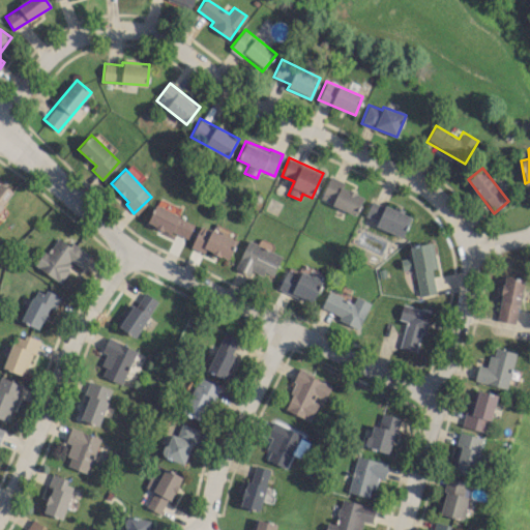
[(344,182),(329,176),(319,200),(356,214),(363,196),(342,187),(344,182)]
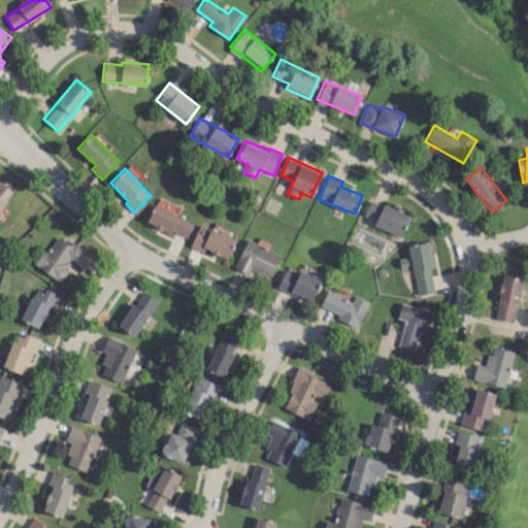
[(0,208),(11,189),(0,182),(0,208)]
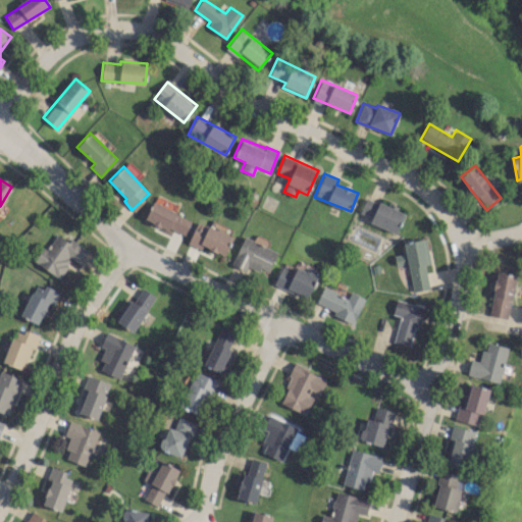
[(405,213),(365,197),(359,212),(371,217),(369,222),(396,233),(405,213)]
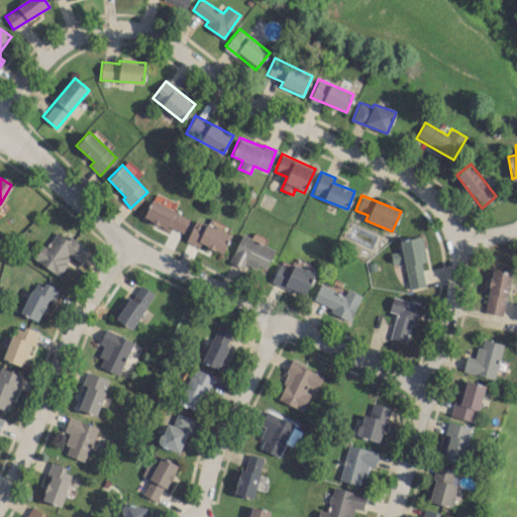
[(143,216),(182,234),(190,218),(151,200),(143,216)]
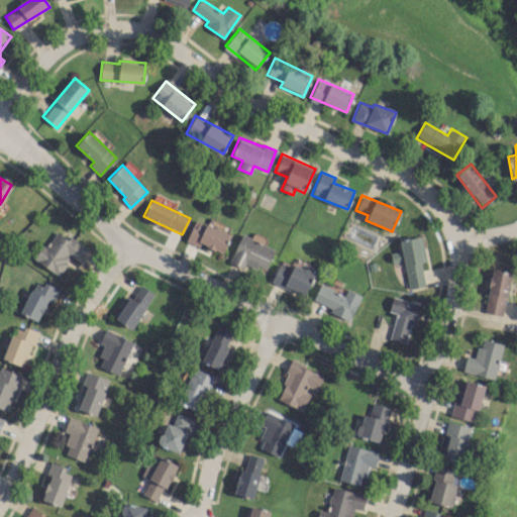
[(223,252),(230,233),(195,219),(186,241),(199,246),(200,243),(223,252)]
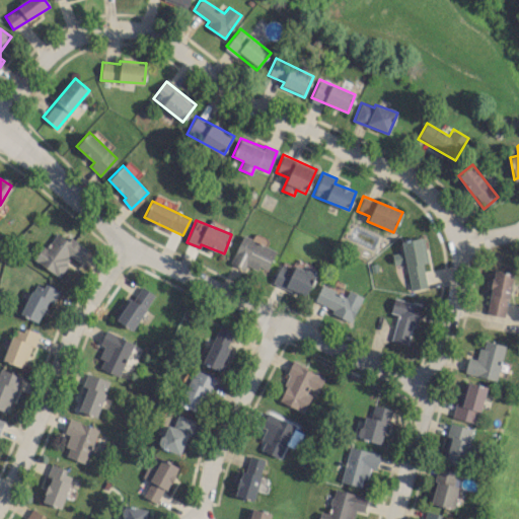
[(60,277),(72,258),(79,264),(88,249),(69,237),(68,239),(57,232),(46,248),(42,245),(33,260),(60,277)]
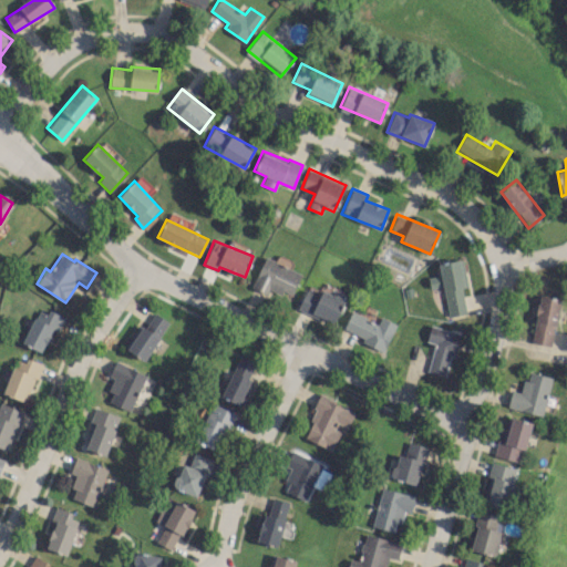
[(268,289),(281,295),(282,290),(292,294),(300,271),(263,258),(253,288),(267,294),(268,289)]
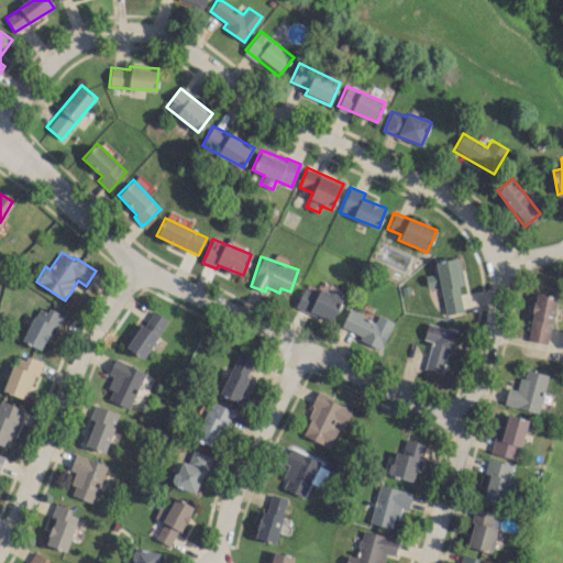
[(444,313),(463,311),(456,258),(435,262),(437,273),(424,275),(427,286),(440,284),(444,313)]
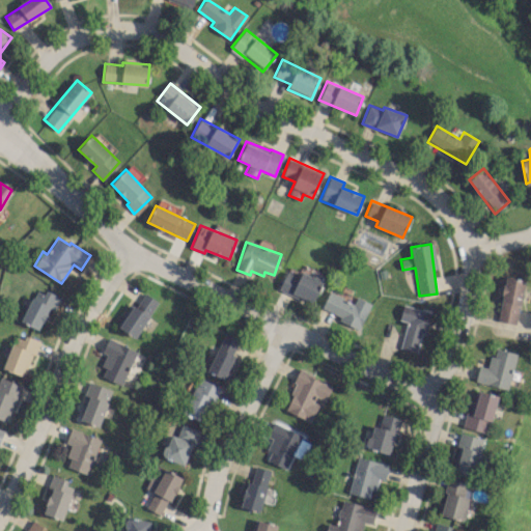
[(323,281),(286,268),(279,289),(314,302),(323,281)]
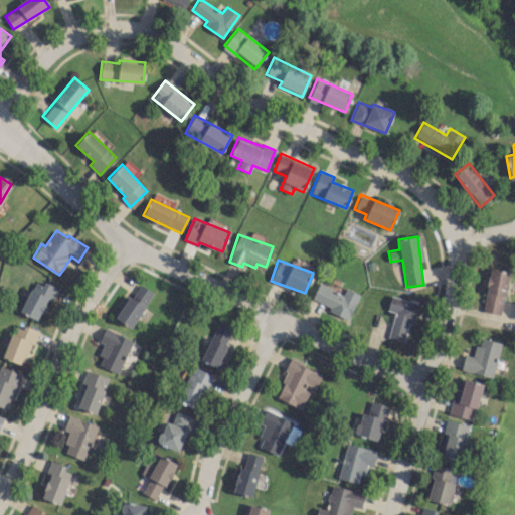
[(508,272),(490,269),(482,311),(501,315),(508,272)]
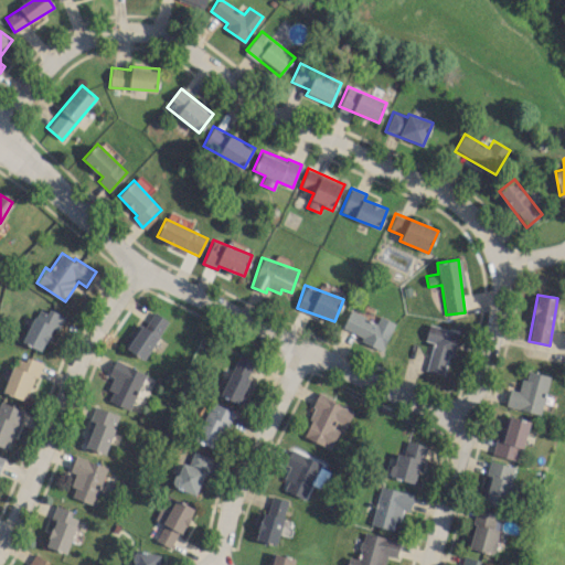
[(60,316),(39,306),(22,342),(42,352),(60,316)]
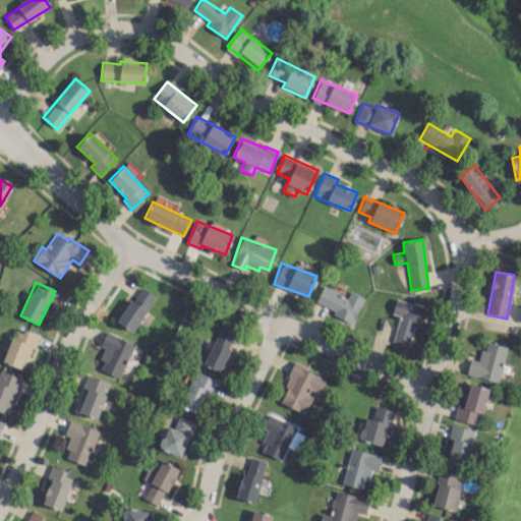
[(353,321),(363,297),(349,291),(347,296),(323,286),(314,305),(353,321)]
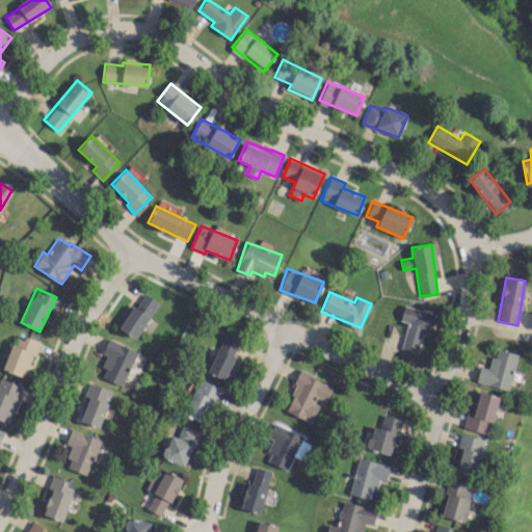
[(159,302),(145,293),(135,308),(131,304),(117,326),(135,339),(159,302)]
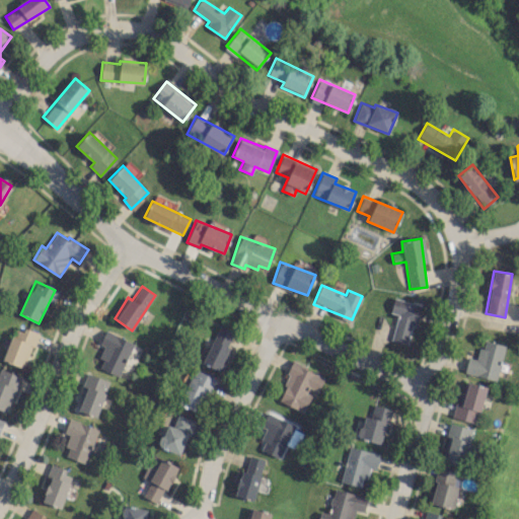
[(397,314),(390,341),(408,345),(412,325),(418,326),(423,305),(393,298),(390,312),(397,314)]
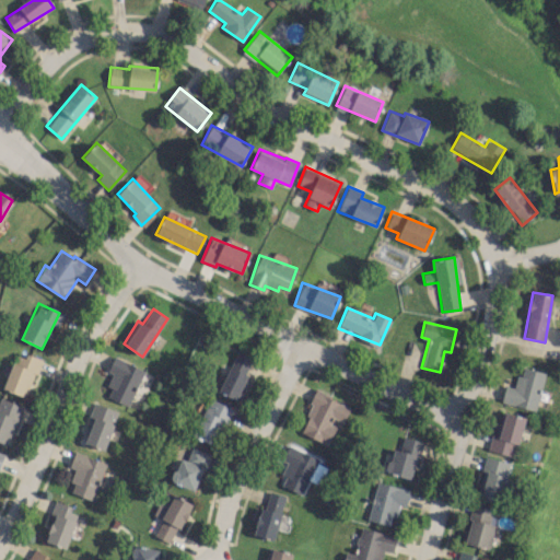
[(254,358),(236,350),(218,392),(234,399),(254,358)]
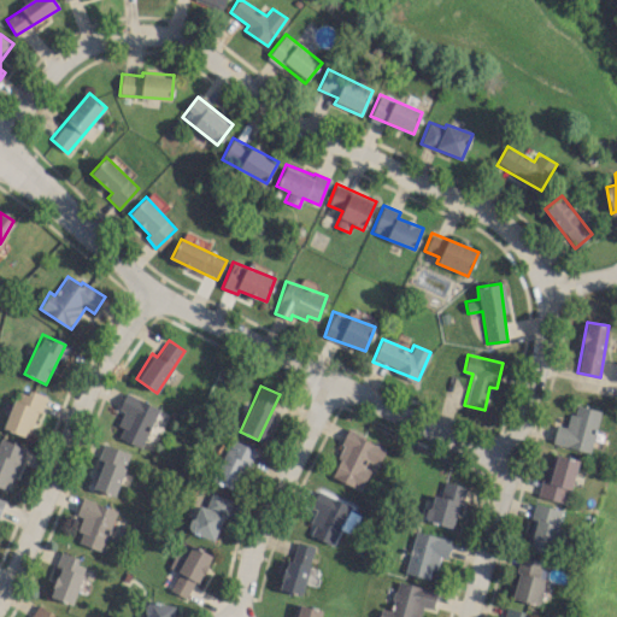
[(15,391),(4,430),(31,436),(43,394),(29,389),(28,394),(15,391)]
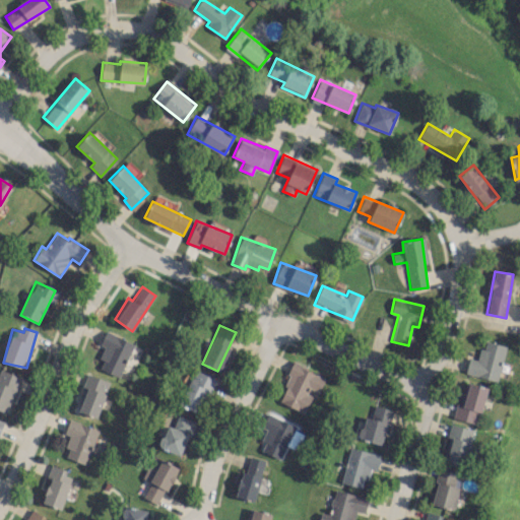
[(100,369),(120,377),(134,342),(106,331),(100,344),(104,346),(99,358),(103,360),(100,369)]
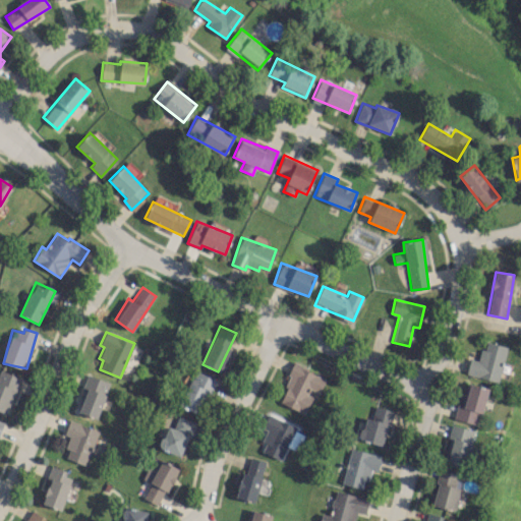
[(507,346),(487,341),(485,349),(480,348),(477,360),(469,358),(466,373),(499,382),(507,346)]
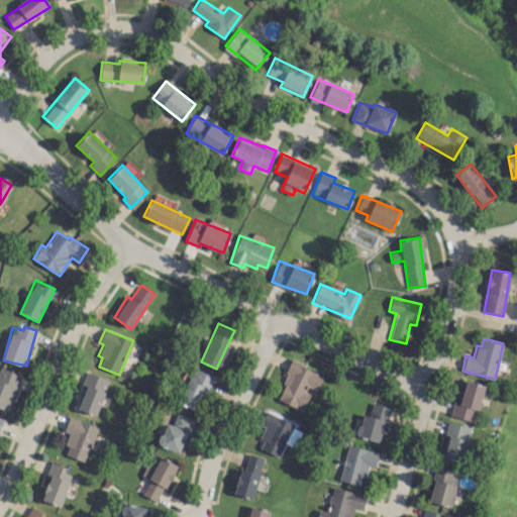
[(301,410),(311,388),(317,390),(323,375),(293,360),(276,399),(301,410)]
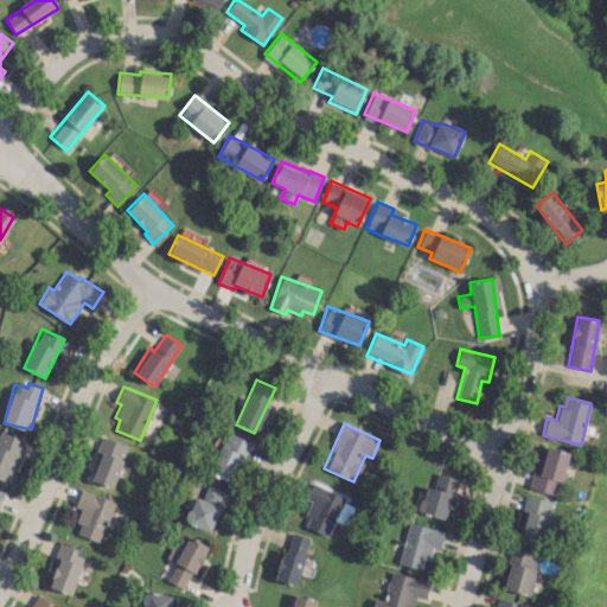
[(21,438),(0,432),(0,478),(11,481),(21,438)]
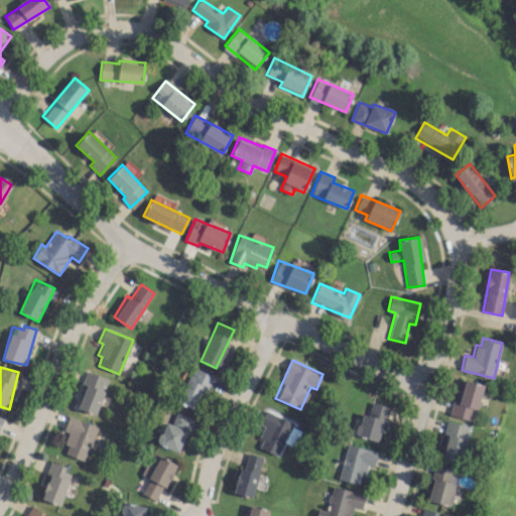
[(214,376),(194,367),(178,402),(199,410),(214,376)]
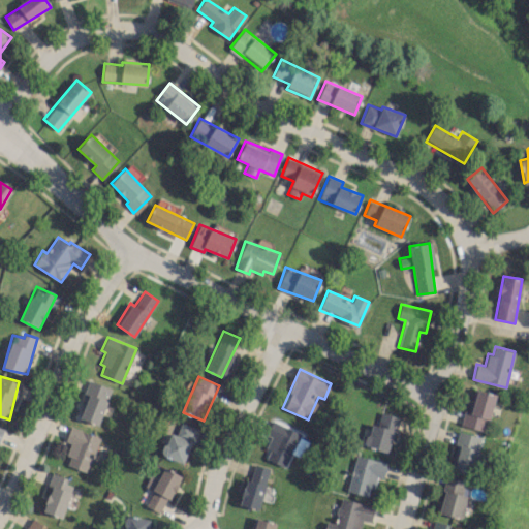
[(81,419),(100,425),(110,386),(88,380),(84,395),(87,395),(81,419)]
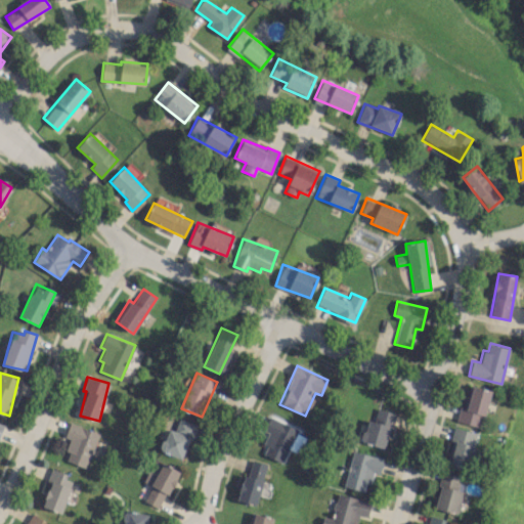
[(456,421),(478,426),(480,415),(485,416),(491,390),(472,385),(466,411),(459,410),(456,421)]
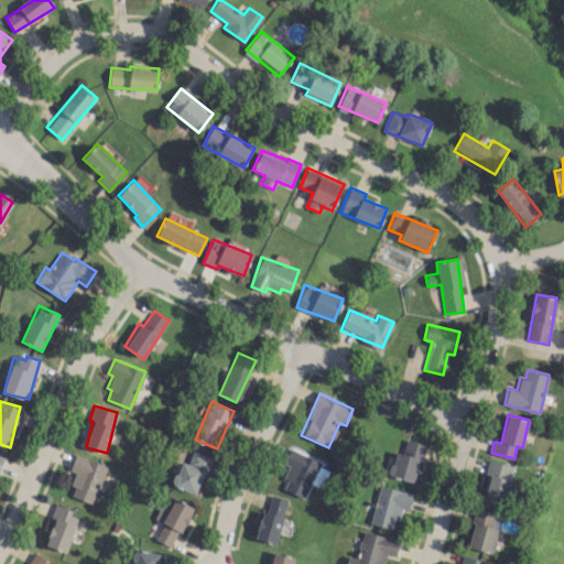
[(415,481),(424,443),(405,440),(402,453),(394,451),(389,476),(415,481)]
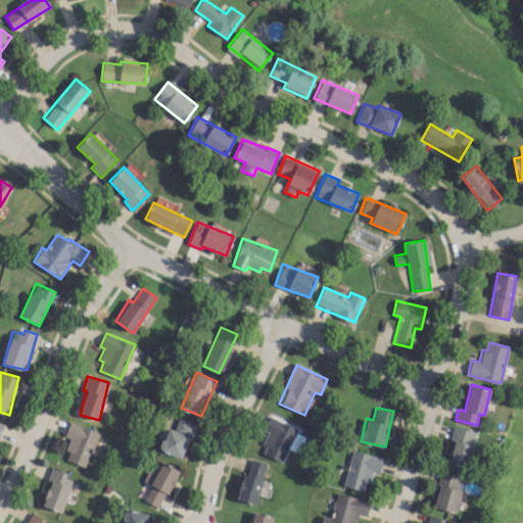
[(268,432),(263,443),(267,445),(263,454),(282,462),(297,428),(269,416),(263,429),(268,432)]
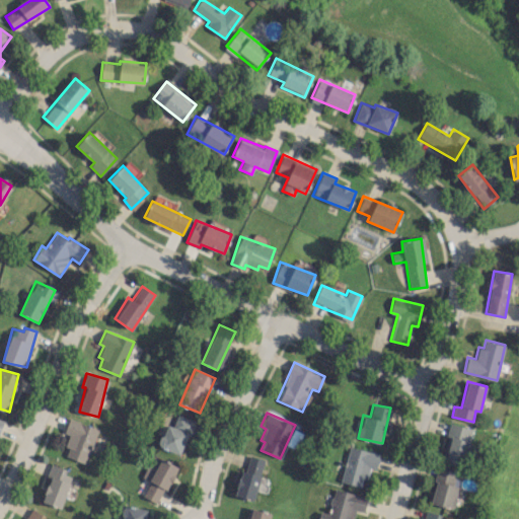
[(166,424),(158,446),(181,455),(194,420),(177,414),(172,427),(166,424)]
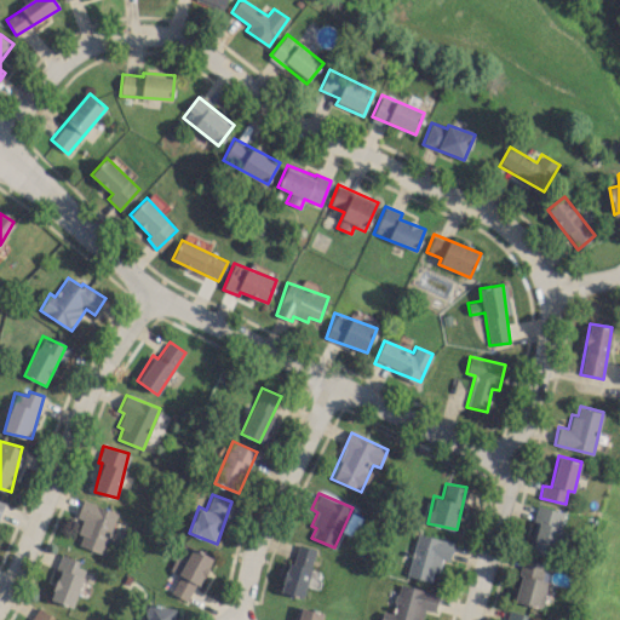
[(102,554),(118,512),(84,499),(76,517),(85,520),(75,544),(102,554)]
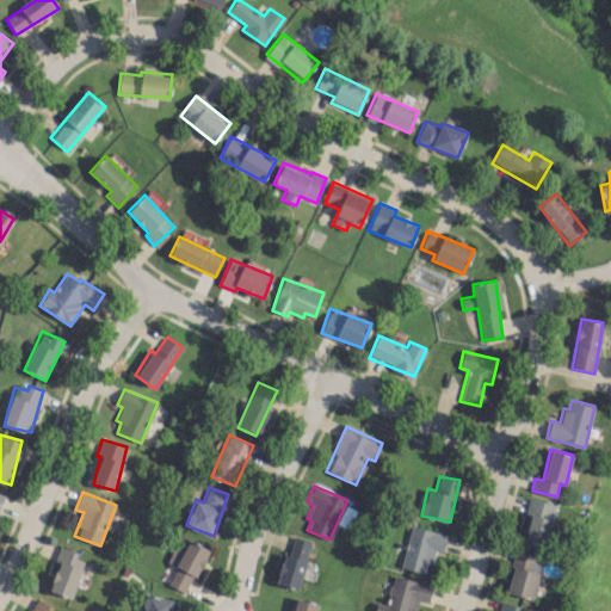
[(523,542),(545,548),(556,505),(529,498),(525,514),(531,516),(523,542)]
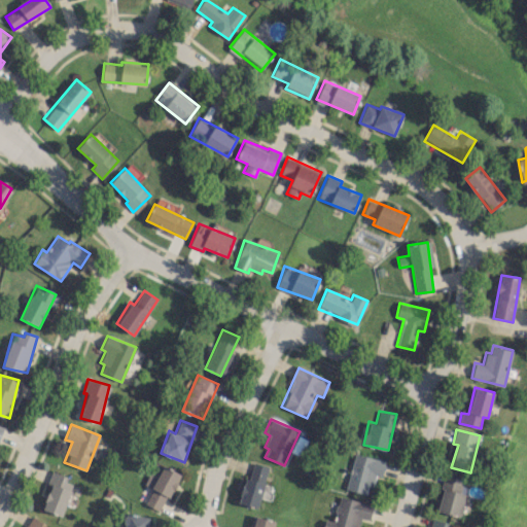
[(369,494),(374,473),(382,476),(386,460),(354,453),(346,489),(369,494)]
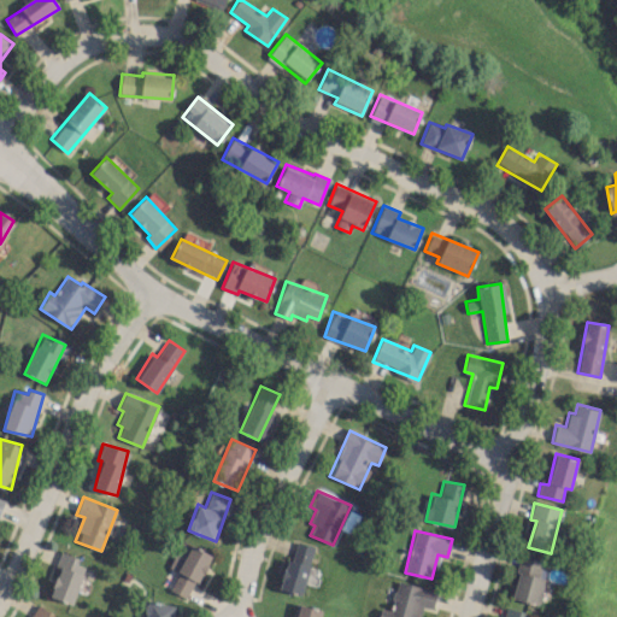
[(280,588),(301,594),(315,546),(294,540),(280,588)]
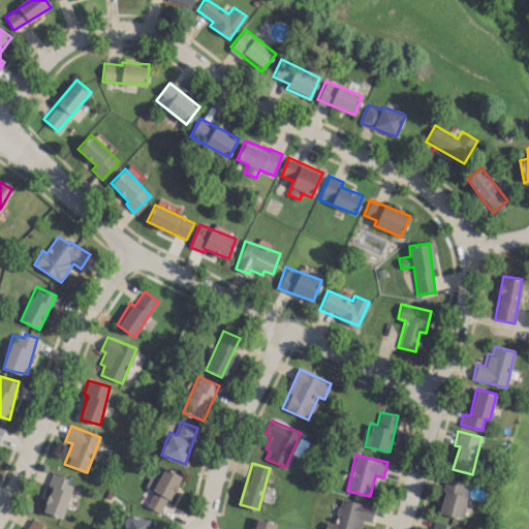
[(180,475),(163,467),(145,505),(162,514),(180,475)]
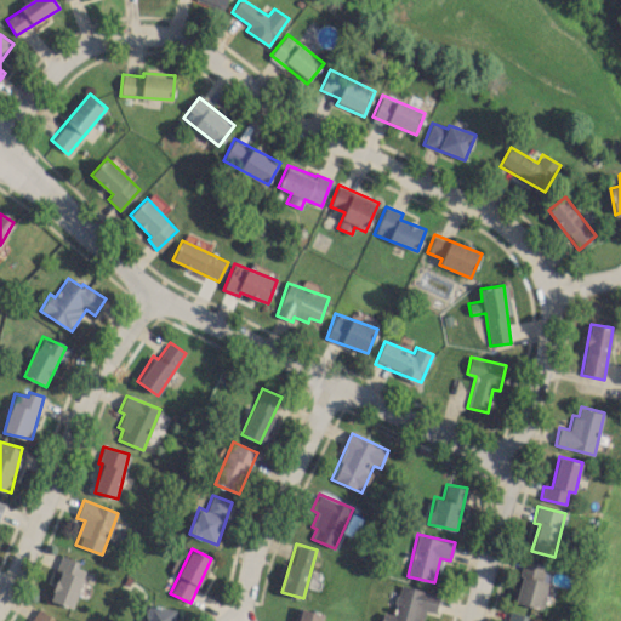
[(50,599),(72,608),(86,570),(73,565),(74,559),(61,554),(55,570),(60,573),(50,599)]
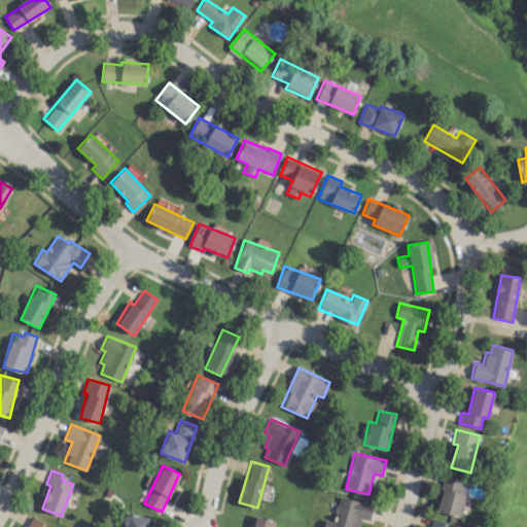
[(459,517),(469,482),(446,475),(436,511),(459,517)]
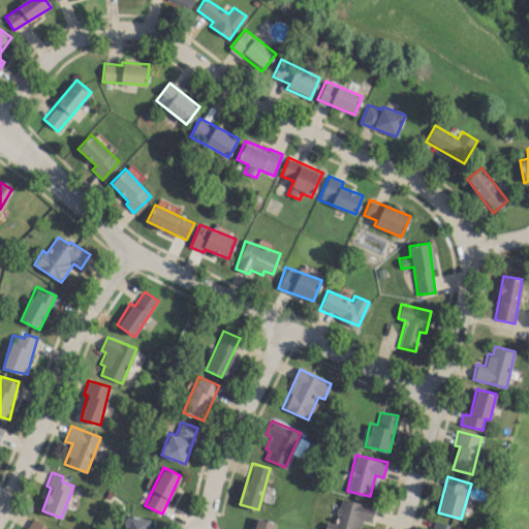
[(323,528),(354,528),(355,528),(360,528),(363,520),(371,522),(375,505),(340,498),(335,523),(325,521),(323,528)]
